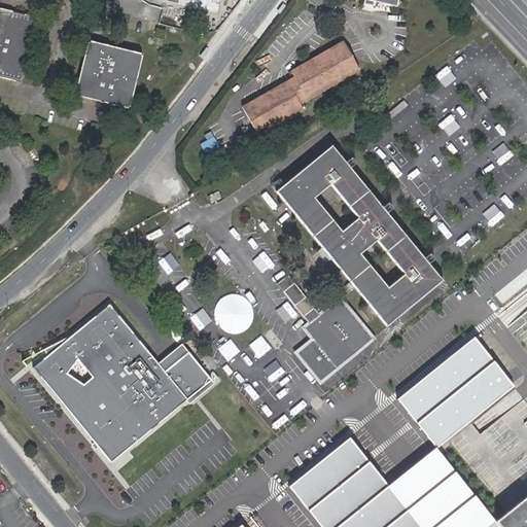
[(283,3),(278,11),(281,13),(286,5),(283,3)]
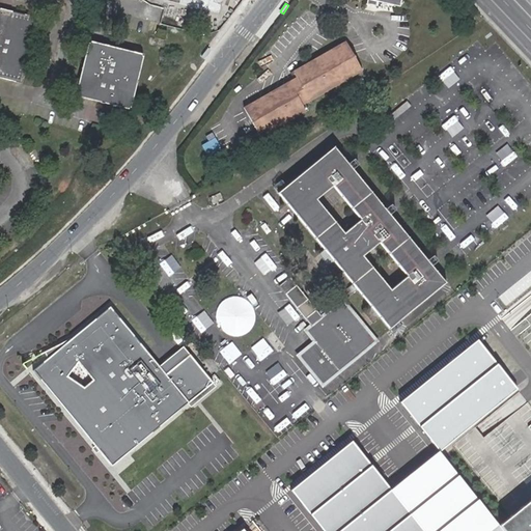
[(2,14),(2,9),(0,8),(0,77),(22,82),(38,18),(11,11),(10,15),(2,14)]
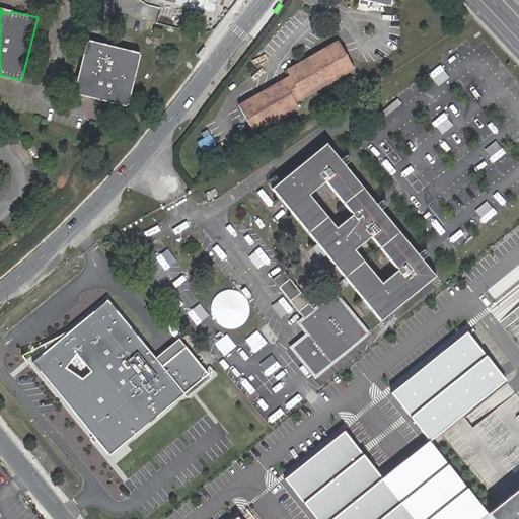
[(153,38),(160,39),(162,30),(155,28),(153,38)]
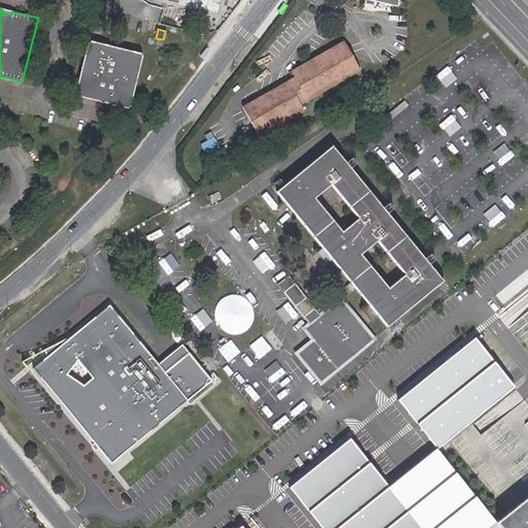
[(128,106),(140,51),(88,37),(74,93),(128,106)]
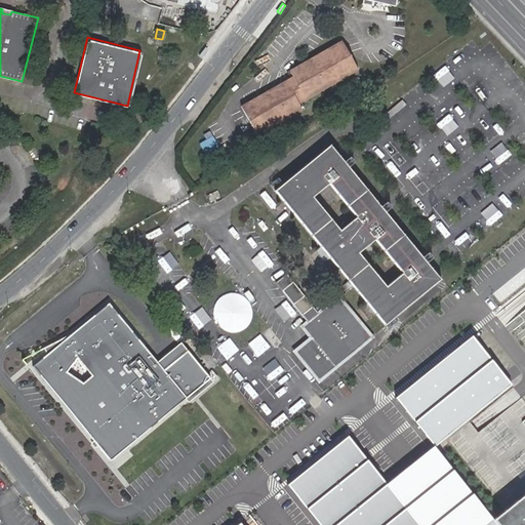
[(359,70),(342,41),(288,73),(290,78),(241,107),(258,135),(307,109),(303,103),(359,70)]
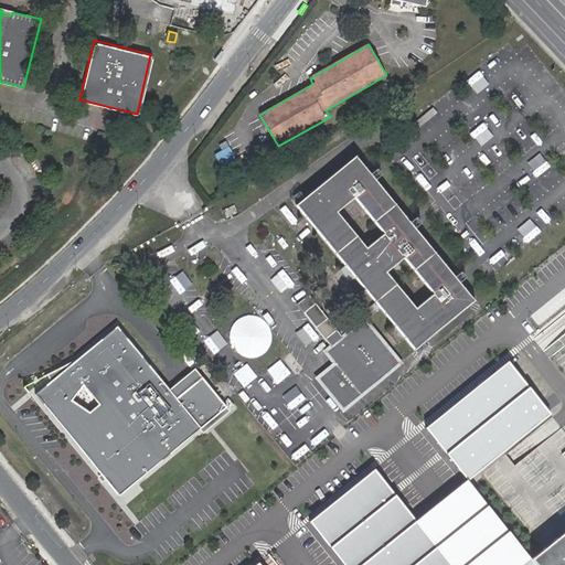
[(219,63),(225,54),(222,52),(215,60),(219,63)]
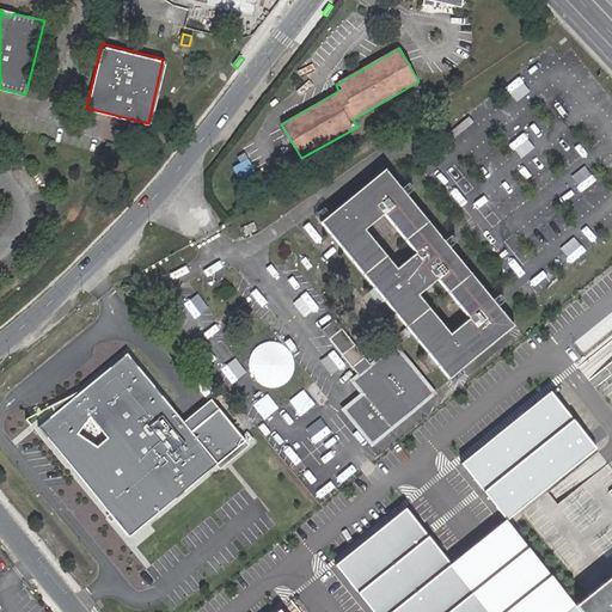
[(322,218),(374,283),(386,298),(409,326),(412,331),(427,349),(439,362),(451,378),(515,323),(387,165),(322,218)]
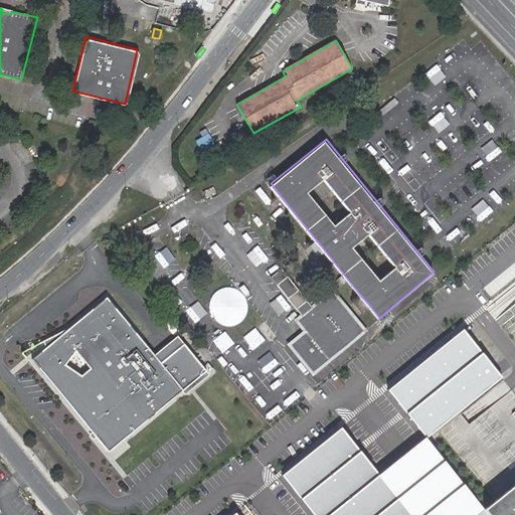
[(315,238),(309,243),(318,255),(325,250),(315,238)]
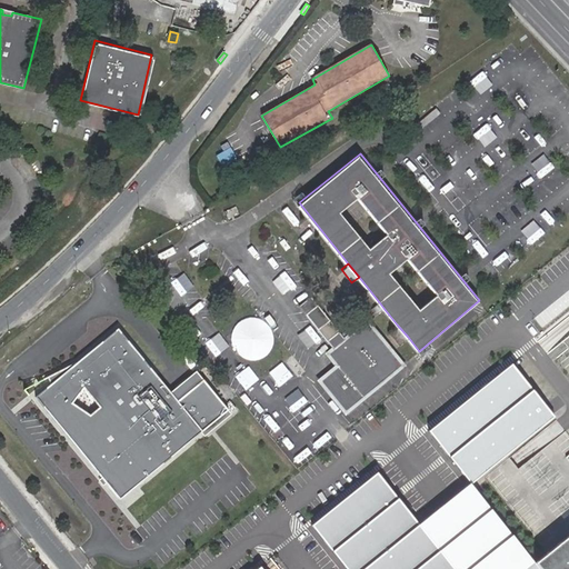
[(307,291),(295,300),(333,348),(335,348),(338,345),(348,357),(339,365),(320,379),(347,410),(403,363),(368,320),(383,308),(380,303),(342,335),(307,291)]
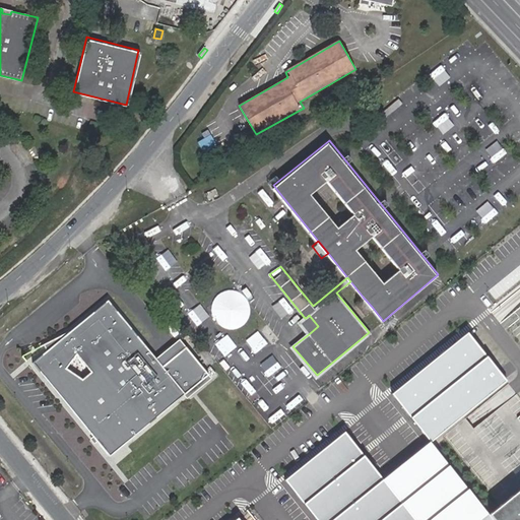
[(238,343),(260,323),(221,278),(199,298),(238,343)]
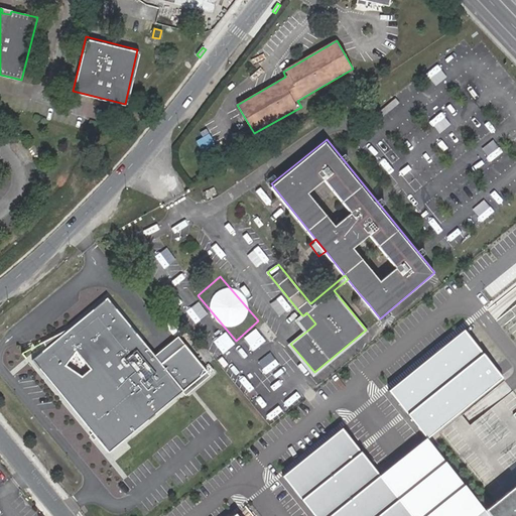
[(370,305),(360,294),(353,300),(363,311),(370,305)]
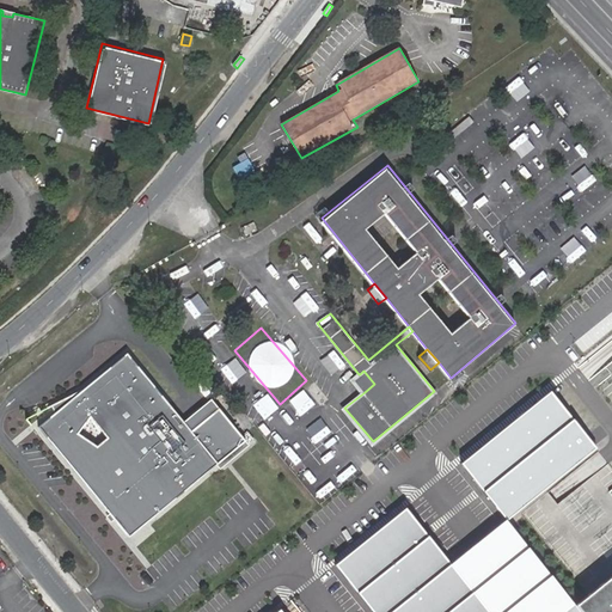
[(127,354),(74,398),(51,407),(55,414),(38,427),(129,538),(216,465),(246,441),(216,407),(189,429),(184,422),(127,354)]
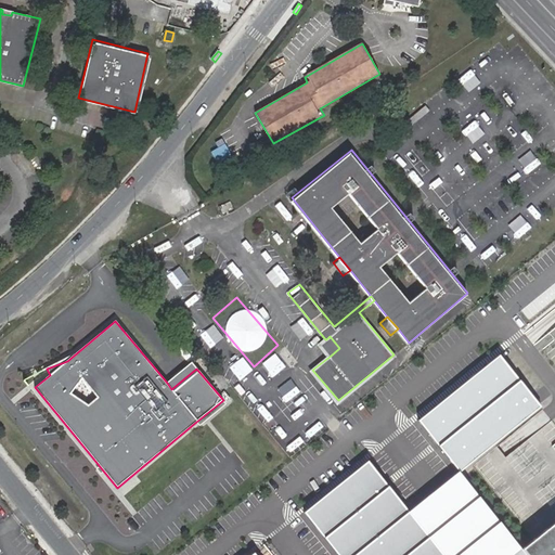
[(320,344),(331,356),(339,348),(330,336),(326,339),(325,339),(320,344)]
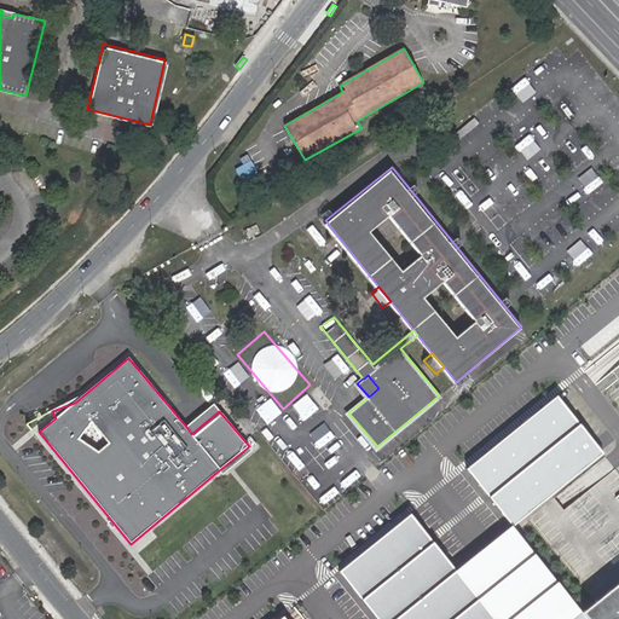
[(556,395),(466,468),(513,527),(603,453),(556,395)]
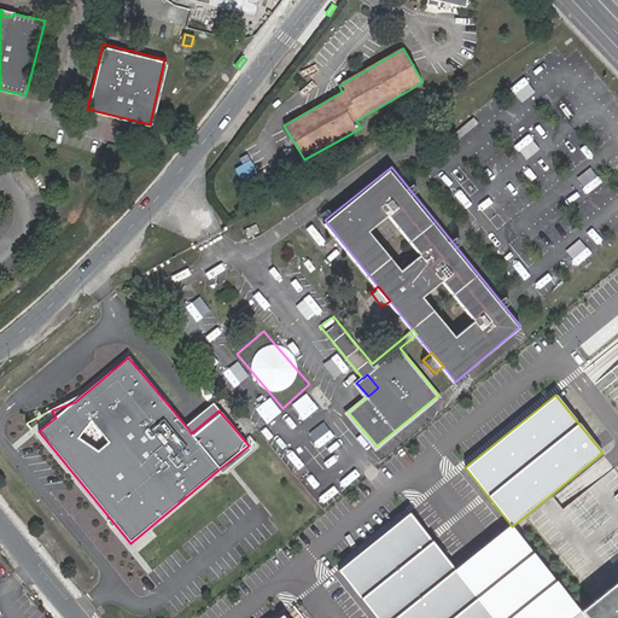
[(214,403),(186,426),(191,433),(219,410),(214,403)]
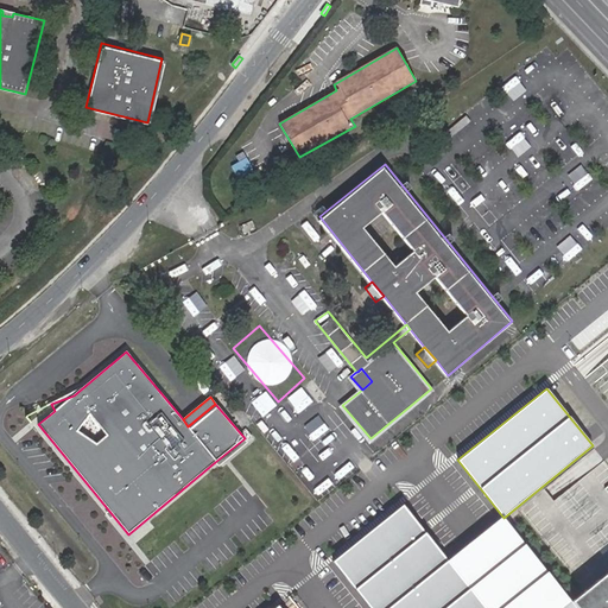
[(247,442),(245,438),(215,462),(219,467),(247,442)]
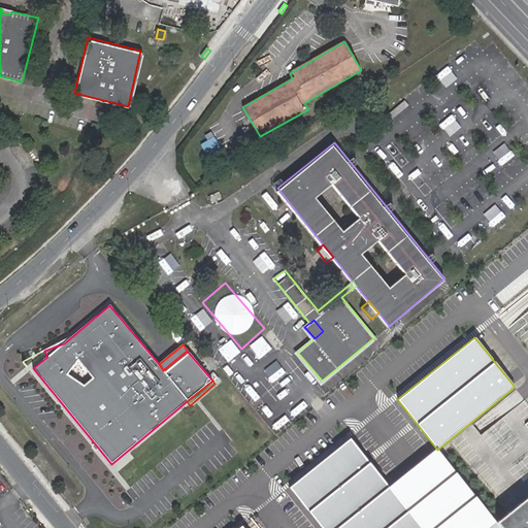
[(527,527),(527,402),(517,389),(451,442),(471,468),(468,470),(481,486),(484,484),(508,514),(497,523),(498,524),(500,527),(527,527)]
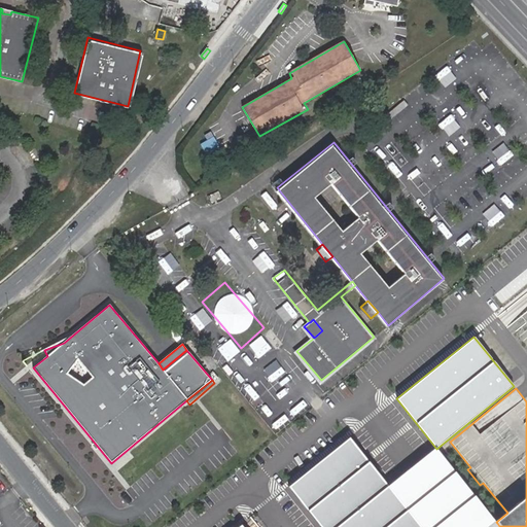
[(421,526),(349,437),(288,486),(320,526),(421,526)]
